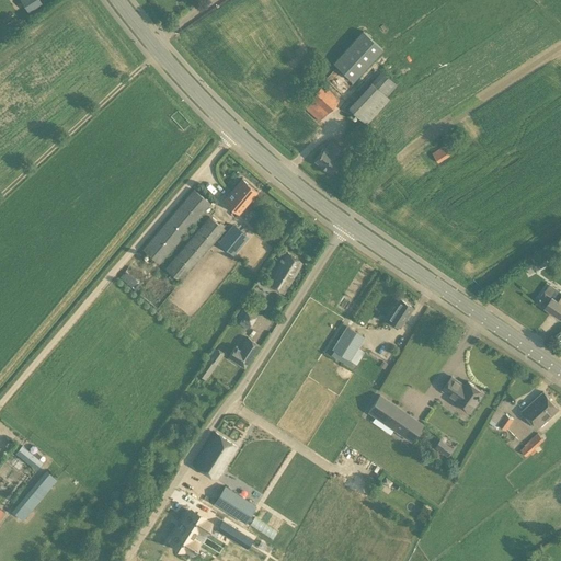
[(38,0),(20,0),(29,12),(42,4),(38,0)]
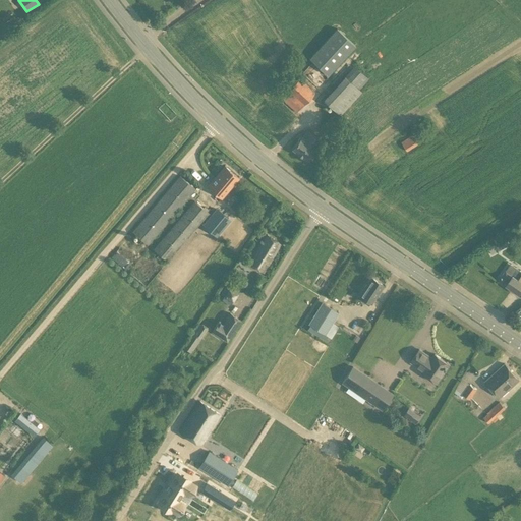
[(353,45),(336,29),(309,59),(327,75),(353,45)]
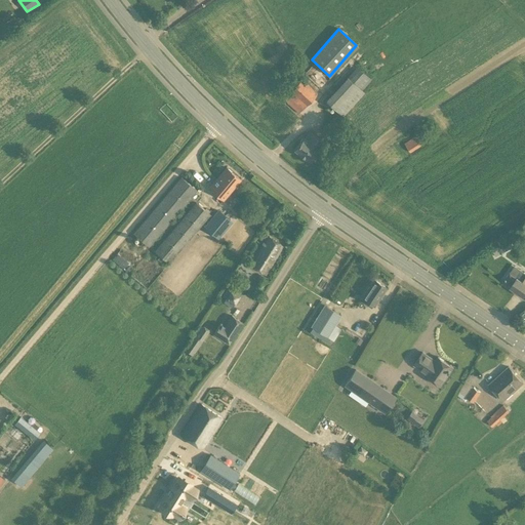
[(357,67),(347,77),(325,101),(341,117),(364,93),(362,90),(371,80),(357,67)]
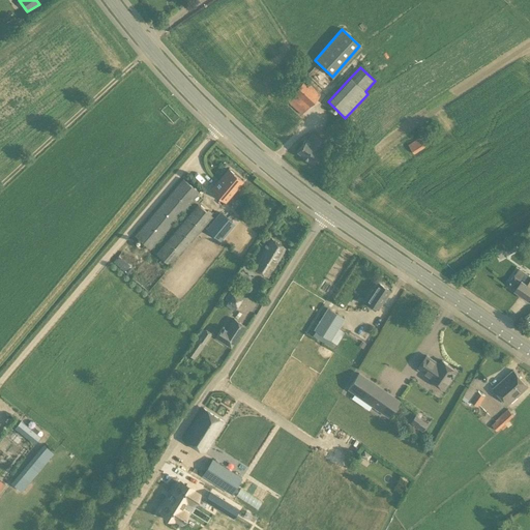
[(303,79),(297,86),(286,99),(301,114),(320,94),(303,79)]
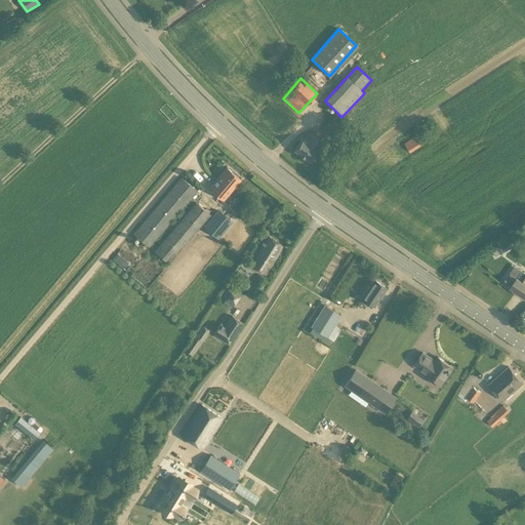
[(429,138),(423,130),(404,144),(410,152),(429,138)]
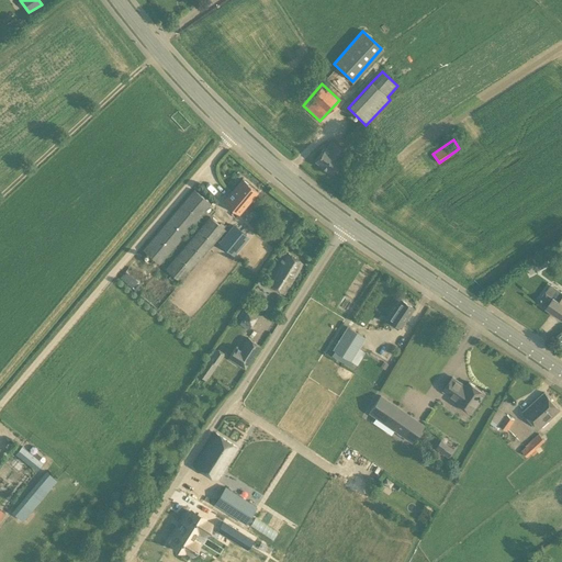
[(332,142),(327,148),(325,147),(314,160),(330,173),(341,160),(341,159),(346,153),(332,142)]
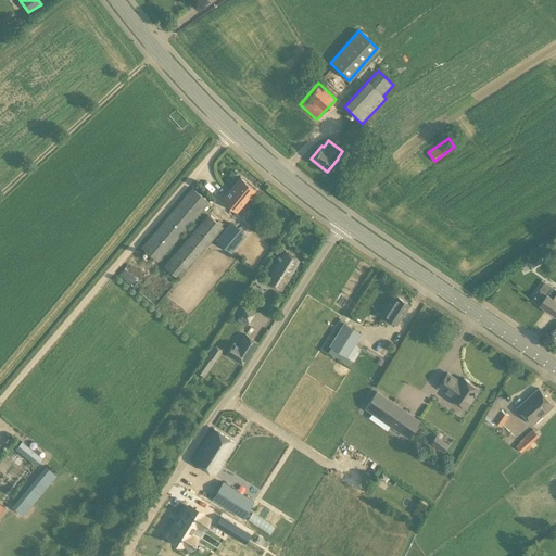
[(254,190),(240,178),(222,199),(236,212),(254,190)]
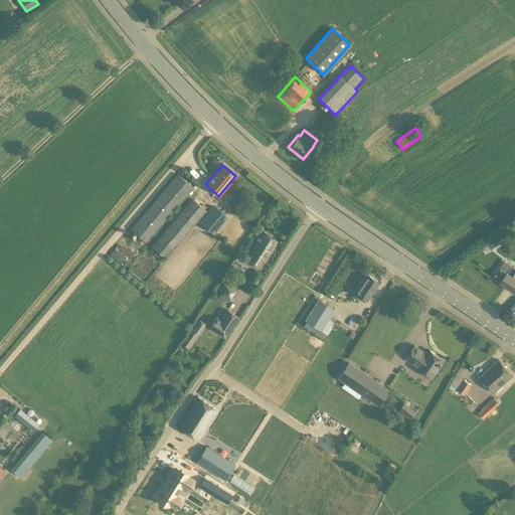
[(178,174),(132,229),(146,241),(192,186),(178,174)]
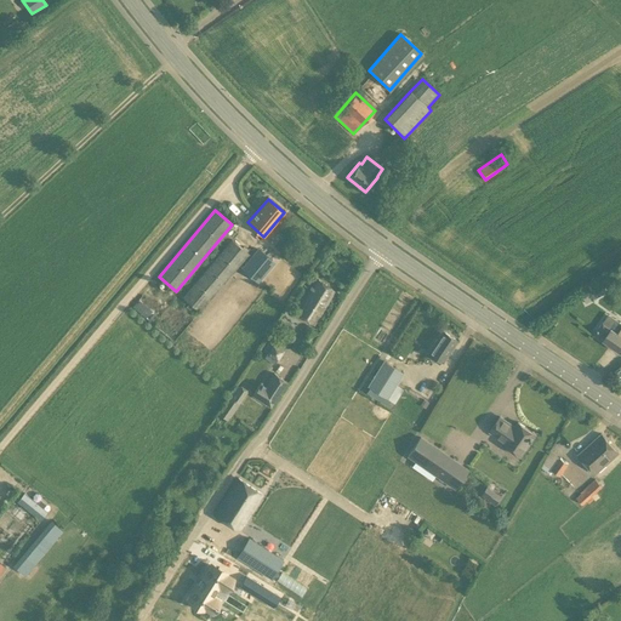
[(232,240),(183,297),(199,312),(249,254),(232,240)]
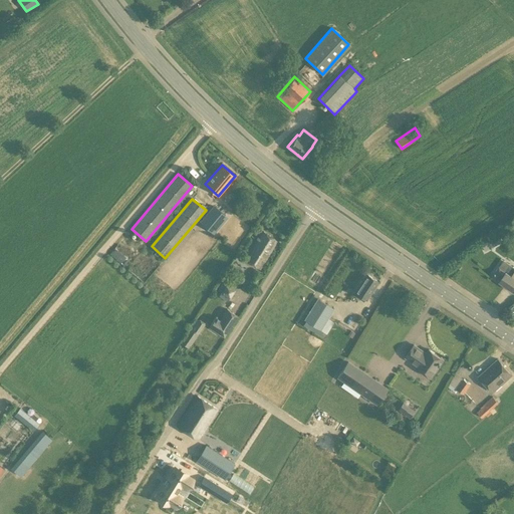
[(213,206),(200,222),(213,233),(227,217),(213,206)]
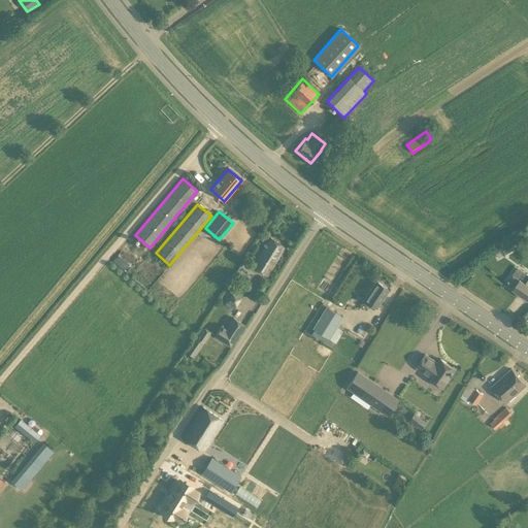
[(268,237),(251,265),(267,275),(286,248),(268,237)]
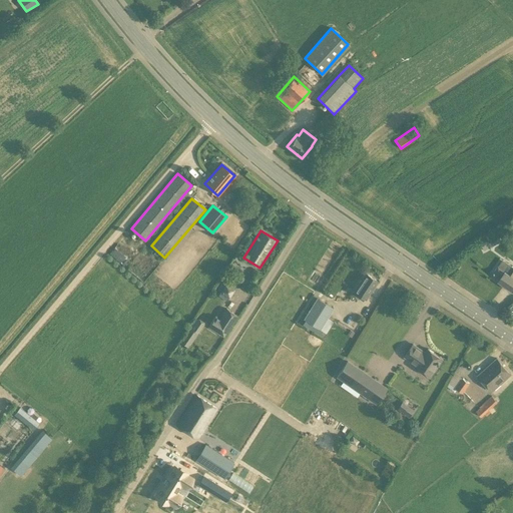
[(114,246),(108,252),(118,263),(124,257),(114,246)]
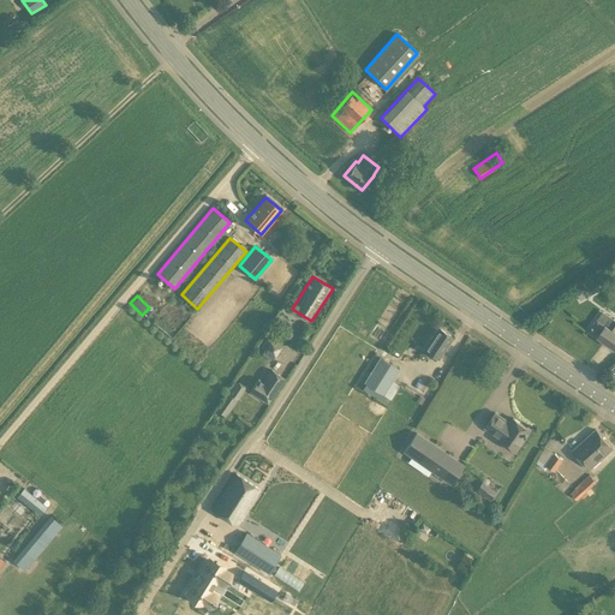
[(614,324),(611,329),(605,324),(597,318),(587,332),(596,338),(613,350),(614,346),(614,324)]
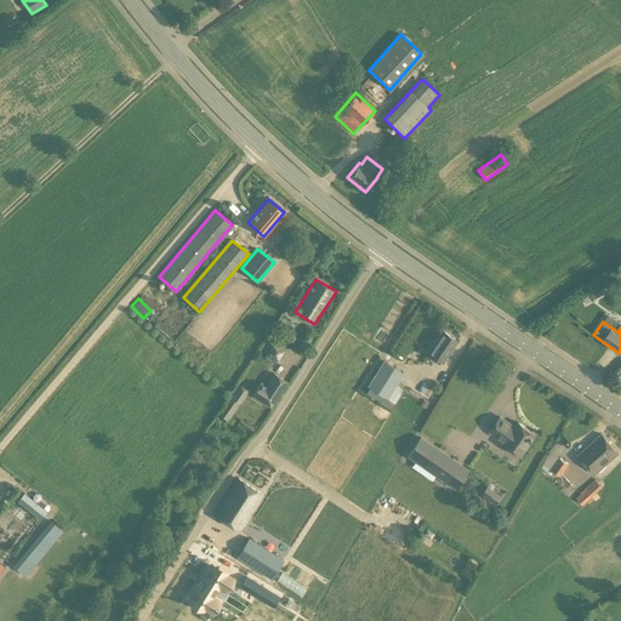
[(457,341),(443,331),(428,353),(443,363),(457,341)]
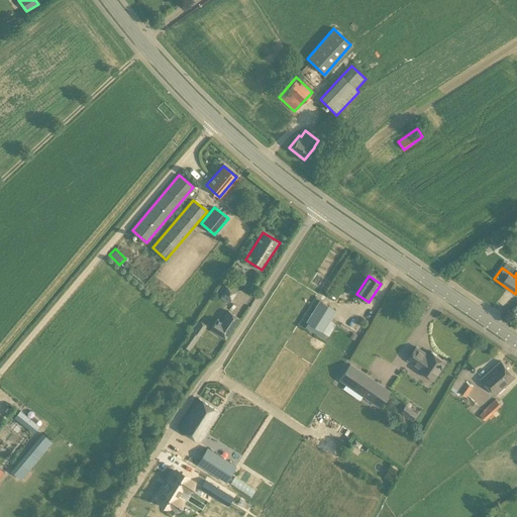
[(227,280),(219,292),(223,294),(220,298),(228,304),(228,303),(238,288),(227,280)]
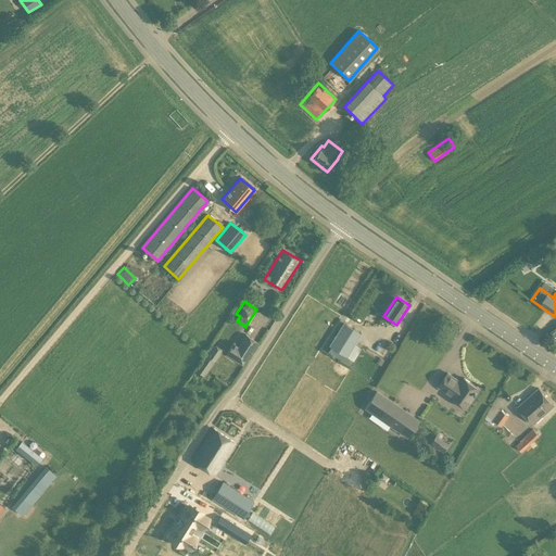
[(344,324),(329,346),(346,357),(362,335),(344,324)]
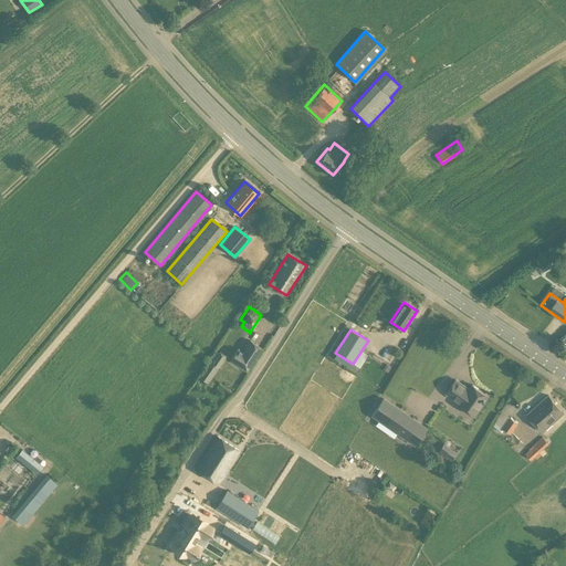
[(248,370),(261,350),(249,343),(242,353),(237,349),(230,359),(248,370)]
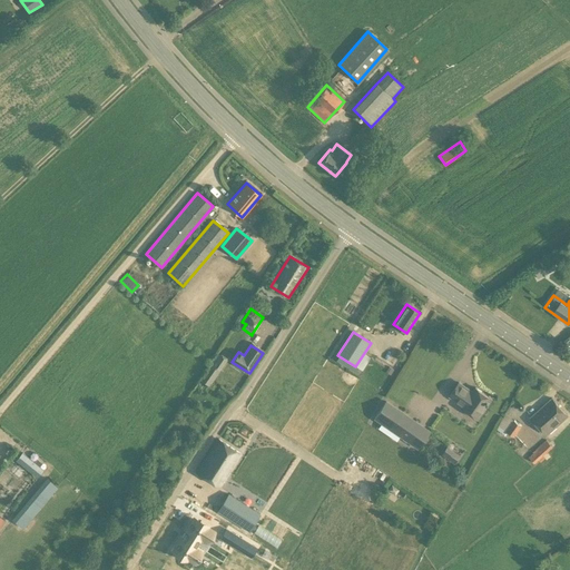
[(217,355),(210,364),(220,371),(226,361),(217,355)]
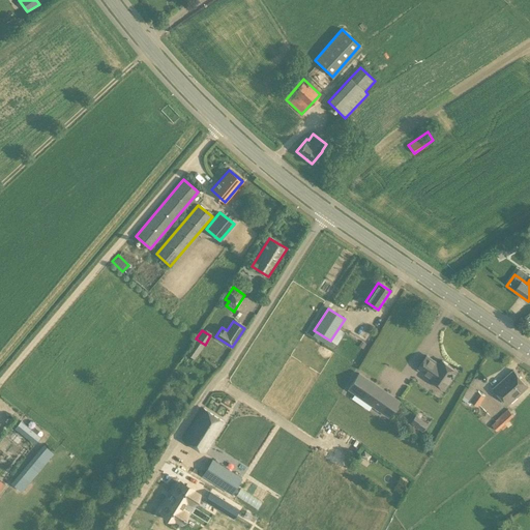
[(196,339),(185,355),(194,361),(205,345),(196,339)]
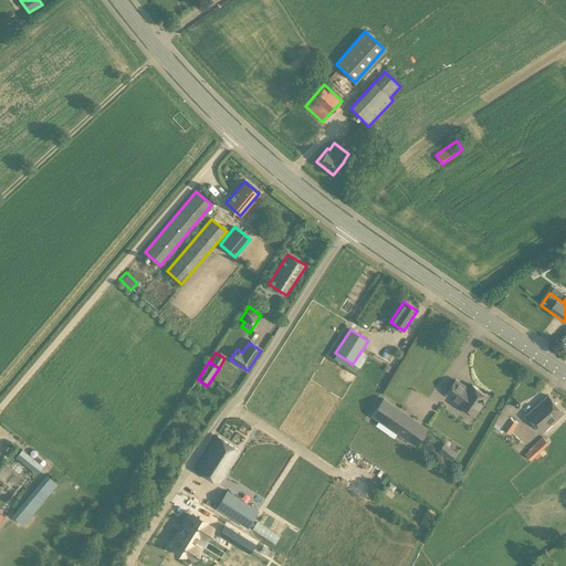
[(459,405),(474,416),(489,396),(473,385),(470,389),(456,380),(447,392),(461,402),(459,405)]
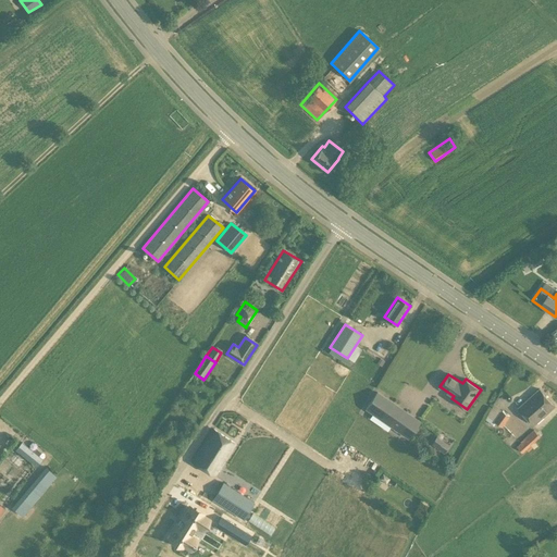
[(555,406),(540,390),(519,408),(534,424),(555,406)]
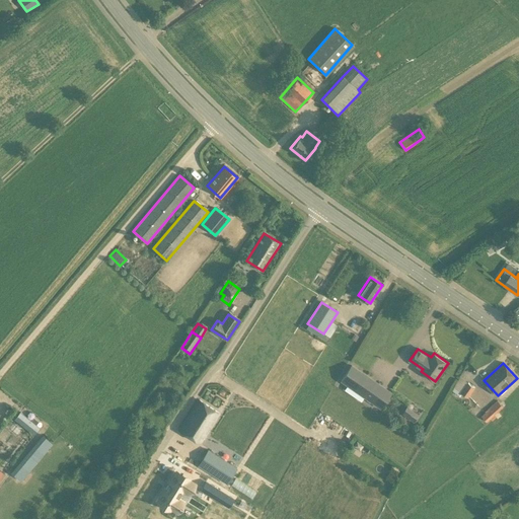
[(341,380),(369,401),(380,409),(390,393),(380,386),(352,365),(341,380)]
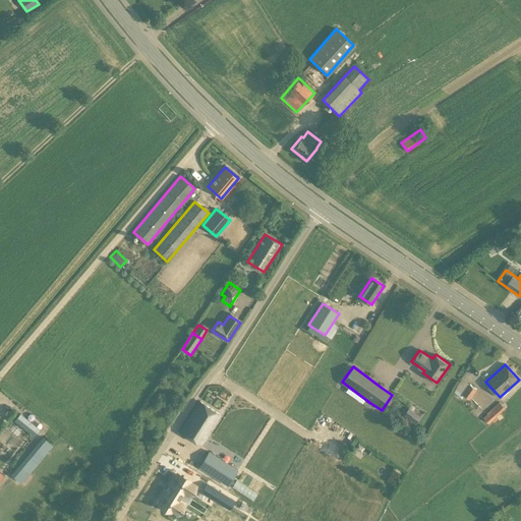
[(477,390),(470,385),(463,395),(470,399),(477,390)]
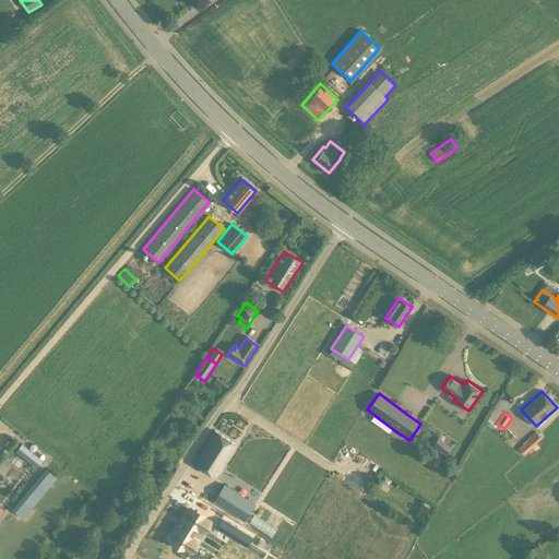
[(236,445),(214,431),(193,464),(216,478),(236,445)]
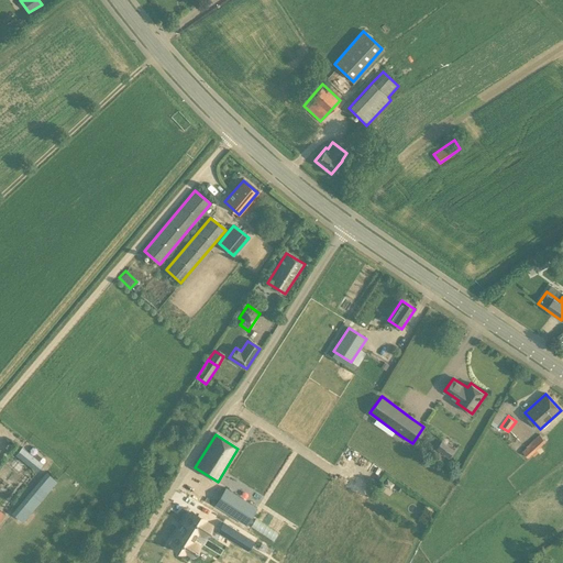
[(539,453),(538,450),(547,442),(540,434),(526,446),(527,448),(522,452),(529,457),(532,454),(534,456),(539,453)]
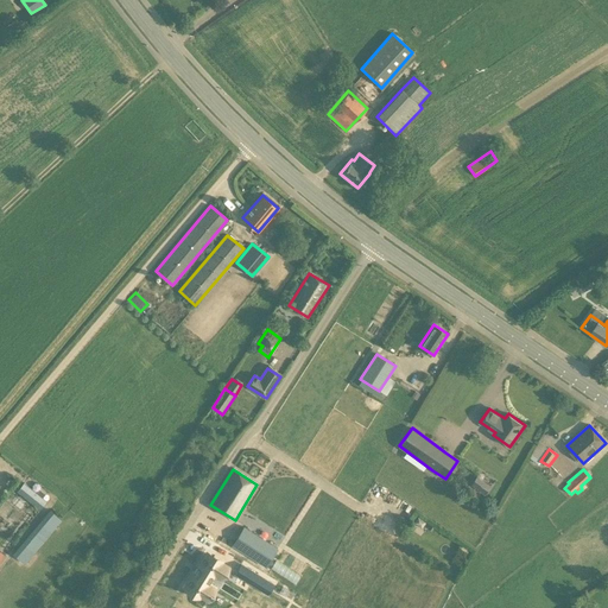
[(475,474),(469,485),(486,493),(491,483),(475,474)]
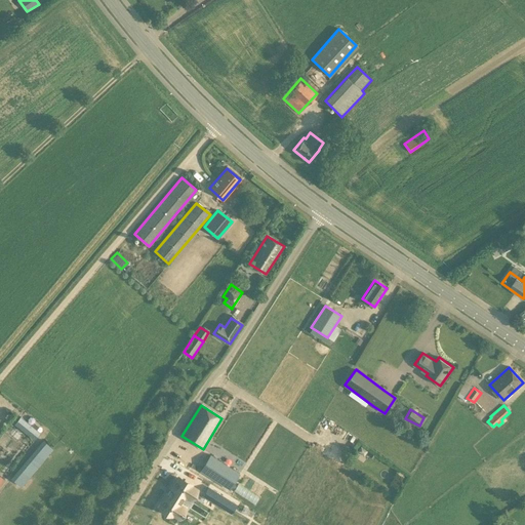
[(21,417),(15,423),(35,439),(40,433),(36,430),(38,426),(34,422),(32,426),(21,417)]
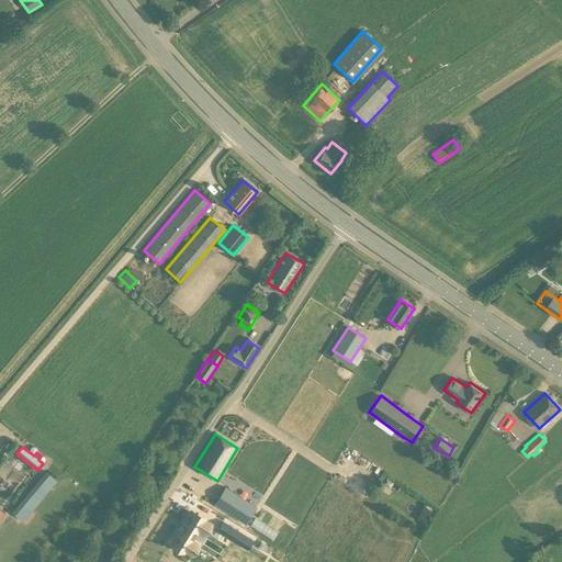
[(47,472),(41,480),(51,489),(57,481),(56,480),(47,472)]
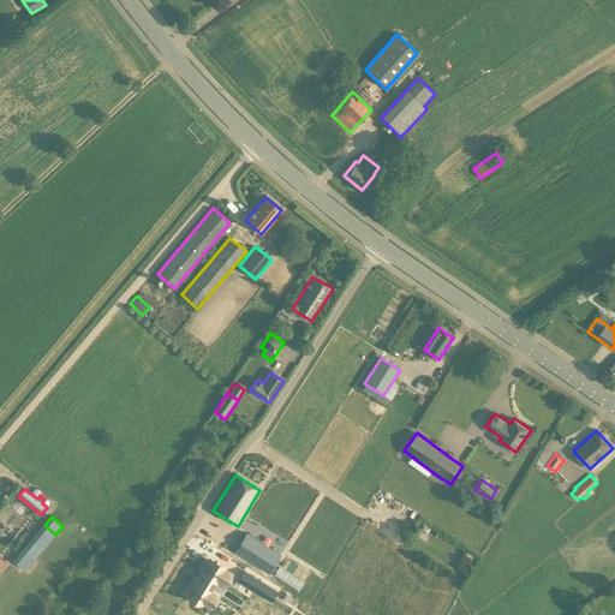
[(246,532),(234,551),(268,573),(280,554),(246,532)]
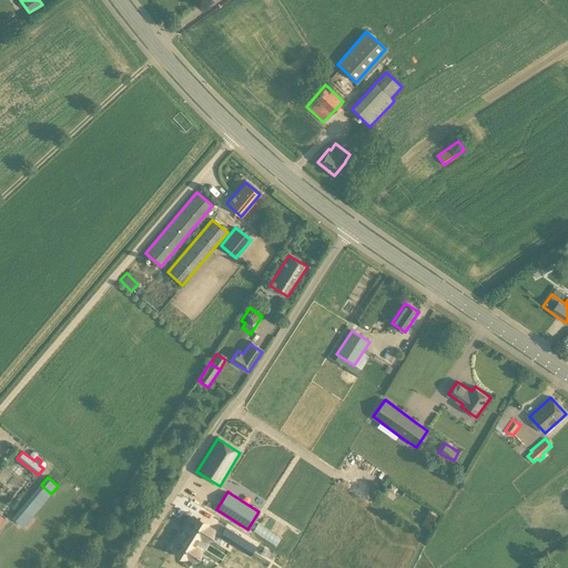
[(17,521),(22,526),(29,518),(23,514),(17,521)]
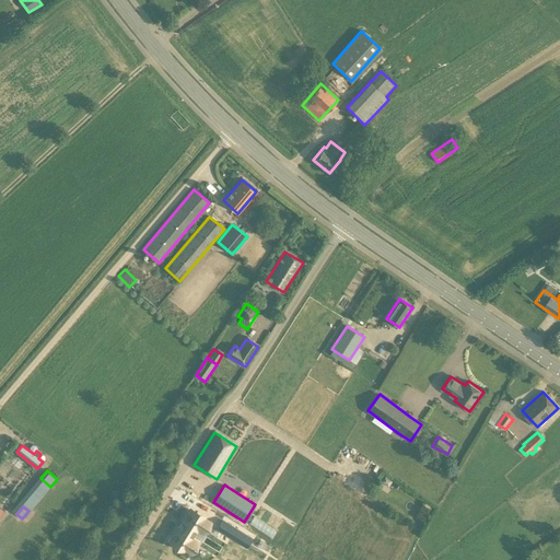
[(189,510),(171,540),(184,548),(196,528),(203,532),(210,522),(189,510)]
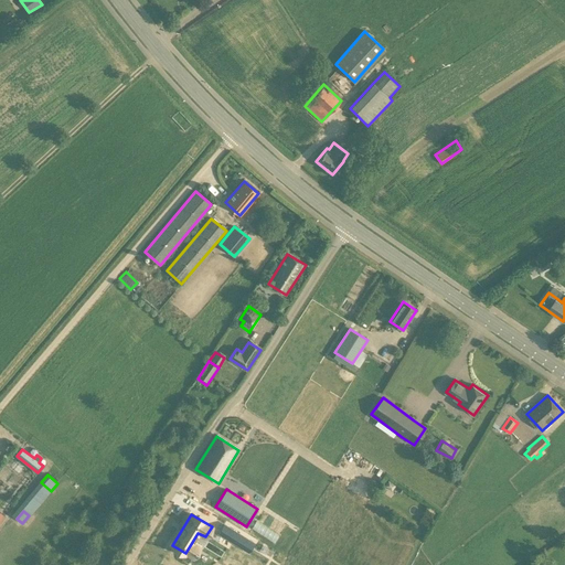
[(247,540),(226,525),(221,534),(243,547),(247,540)]
